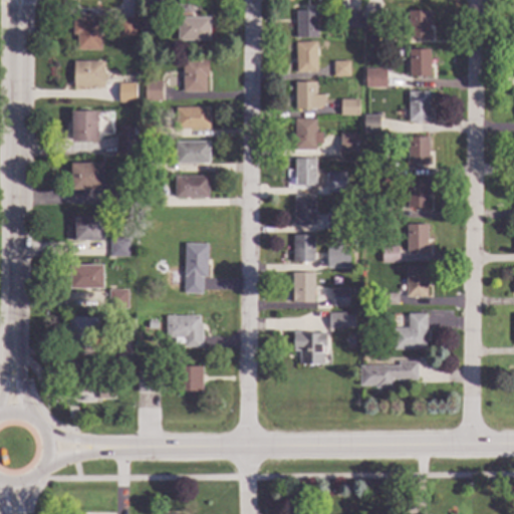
[(317,36),(296,36),(296,9),(317,9),(317,36)]
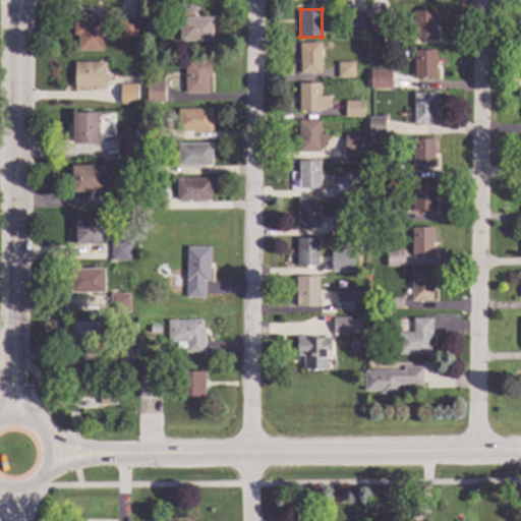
[(365,27),(348,27),(348,24),(340,24),(340,12),(349,12),(349,9),(365,9),(365,27)]
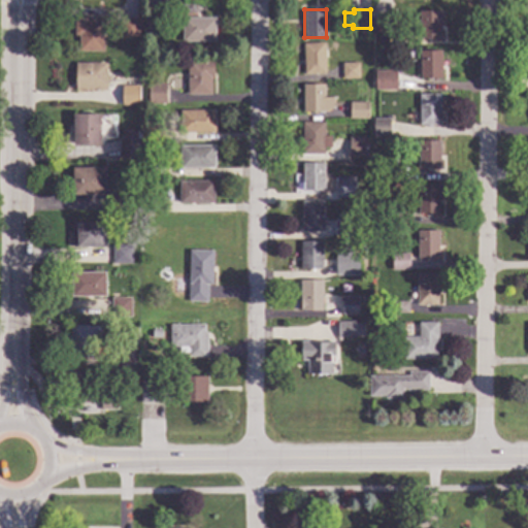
[(441,38),(419,38),(419,9),(440,9),(441,38)]
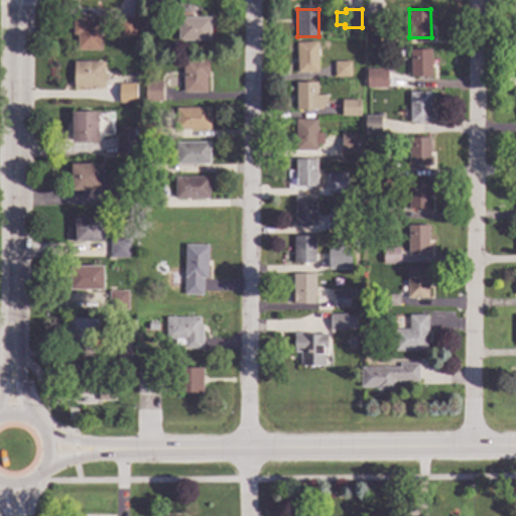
[(385,30),(368,30),(368,14),(385,14),(385,30)]
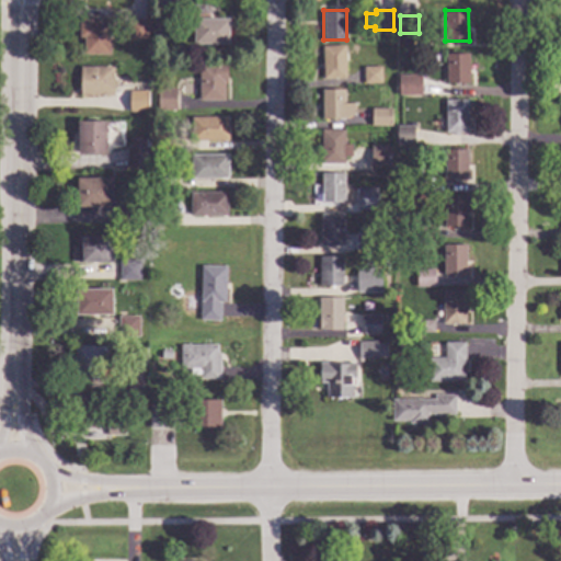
[(110,53),(84,53),(84,36),(79,36),(79,18),(110,18),(110,53)]
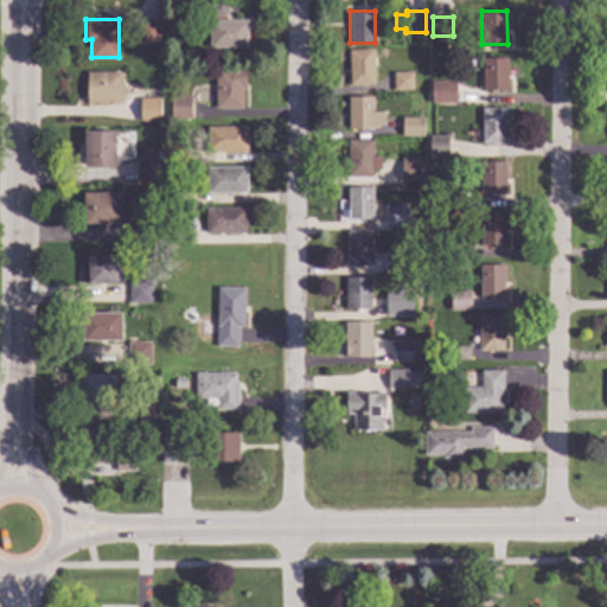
[(248,46),(209,46),(209,19),(248,19),(248,46)]
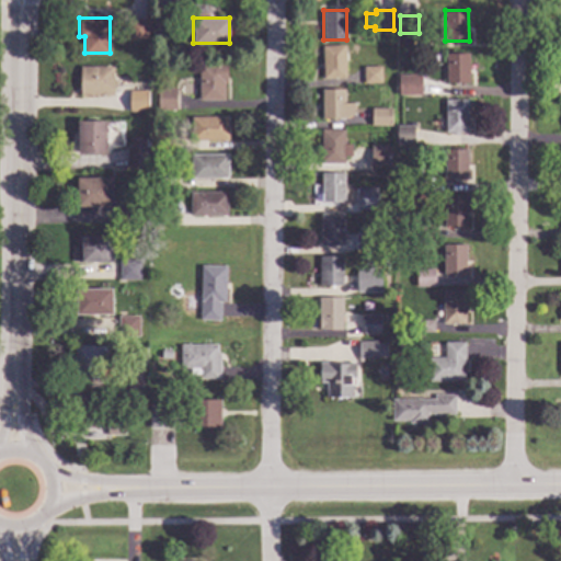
[(147,38),(128,38),(128,20),(147,20),(147,38)]
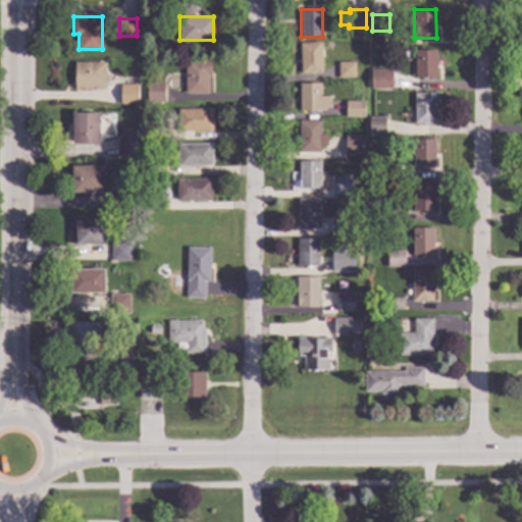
[(321,73),(301,73),(301,41),(321,41),(321,73)]
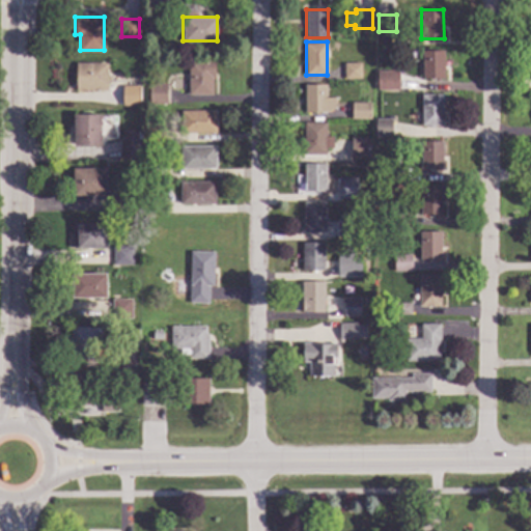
[(444,78),(423,78),(422,50),(444,50),(444,78)]
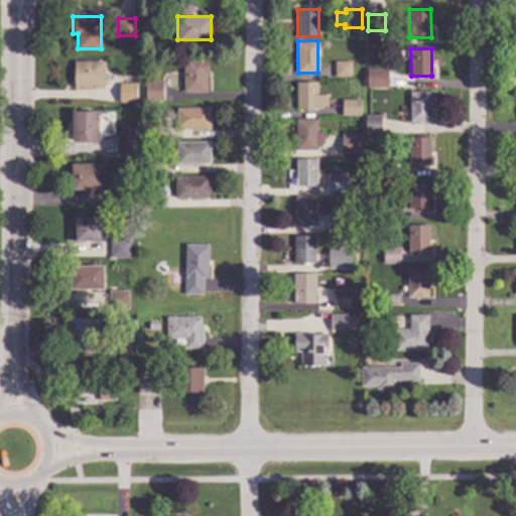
[(209,76),(207,76),(207,92),(183,92),(183,58),(209,58),(209,76)]
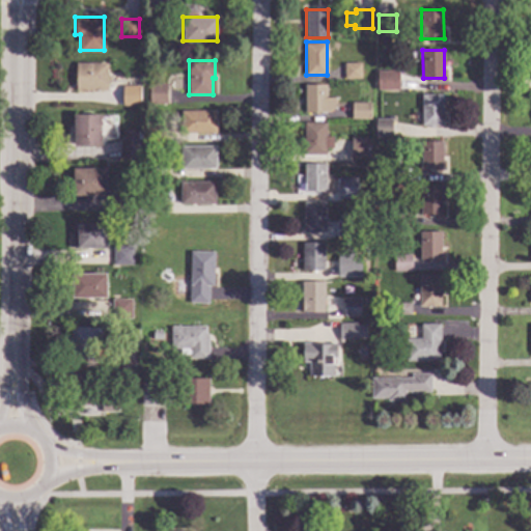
[(362,78),(344,78),(343,61),(361,61),(362,78)]
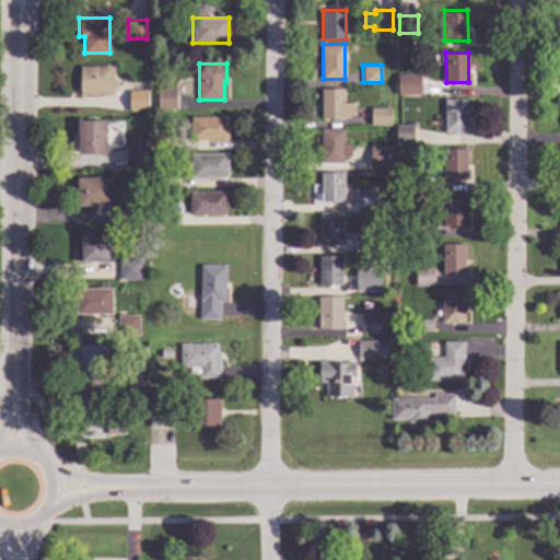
[(113,94),(90,94),(90,85),(79,85),(79,66),(113,66),(113,94)]
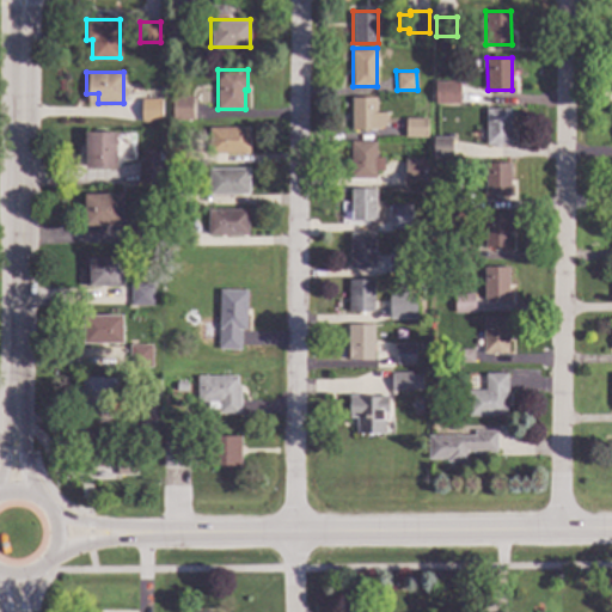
[(459,103),(459,81),(433,81),(433,104),(459,103)]
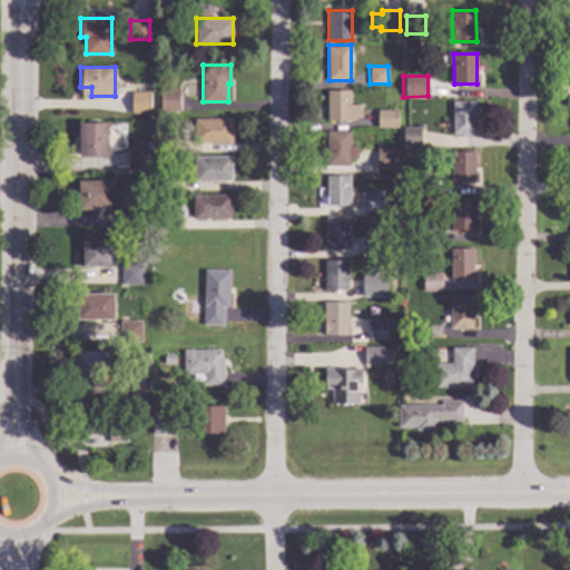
[(444,96),(426,96),(425,80),(443,80),(444,96)]
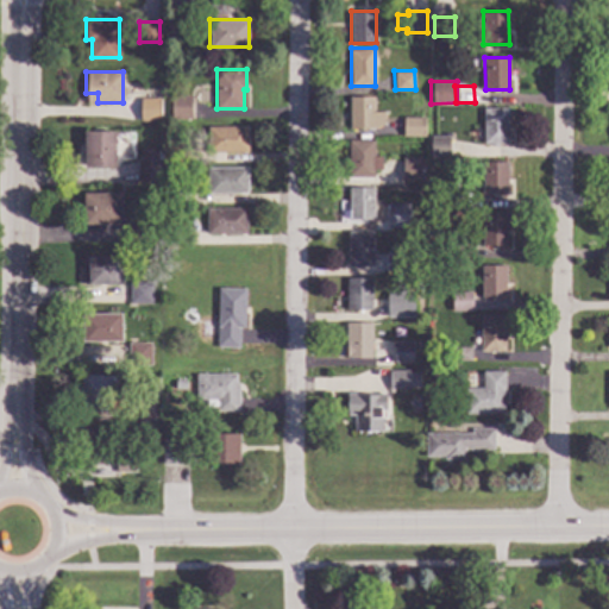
[(192,118),(171,118),(171,95),(192,95),(192,118)]
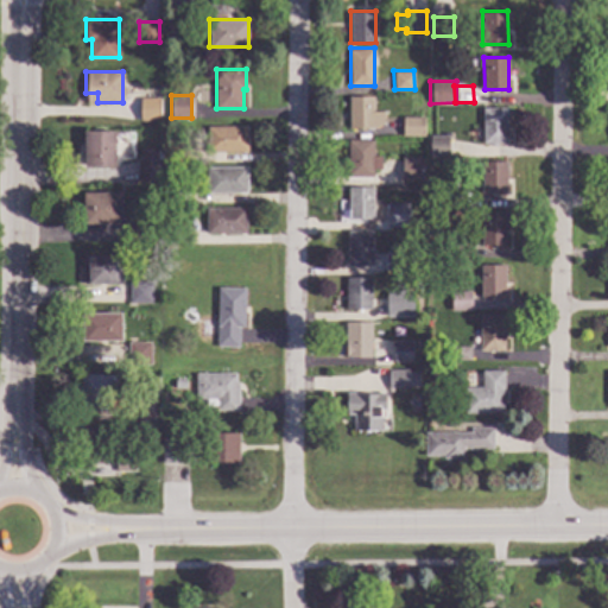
[(375,111),(384,111),(384,122),(375,128),(350,128),(349,95),(375,95),(375,111)]
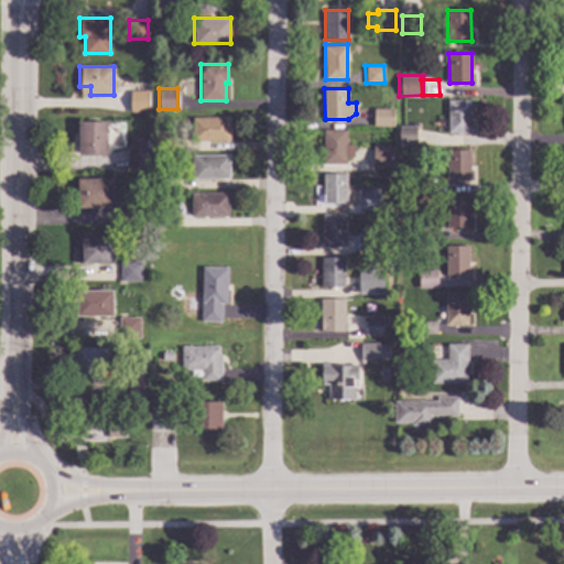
[(149,111),(130,111),(130,90),(149,90),(149,111)]
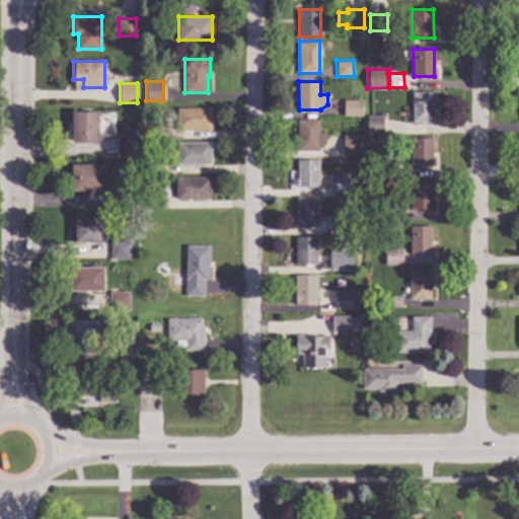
[(434,122),(424,122),(424,124),(420,124),(420,122),(413,122),(412,92),(433,91),(434,122)]
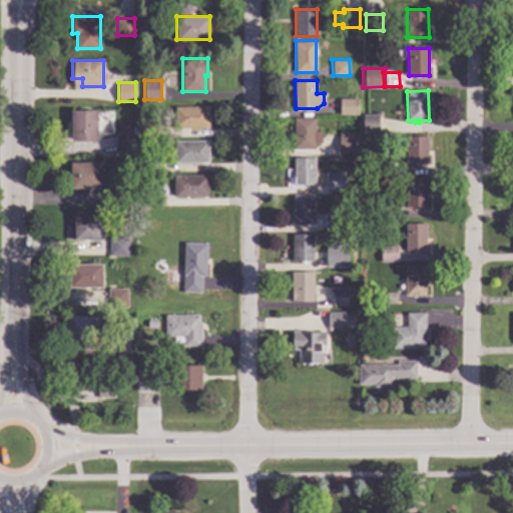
[(358,114),(340,114),(340,97),(358,97),(358,114)]
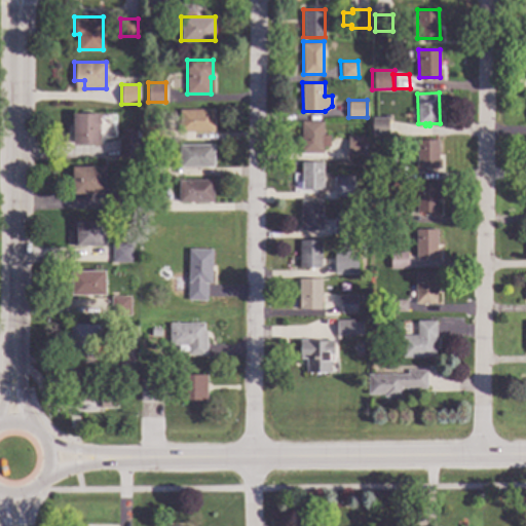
[(215,132),(180,132),(180,109),(215,109),(215,132)]
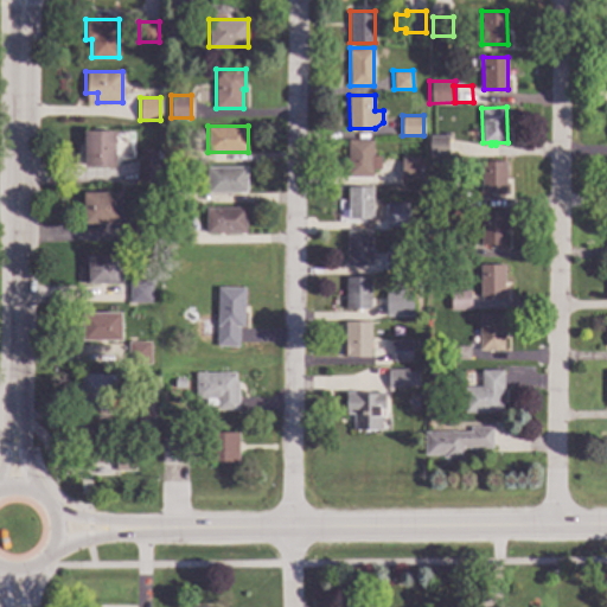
[(115,165),(84,165),(84,131),(115,131),(115,165)]
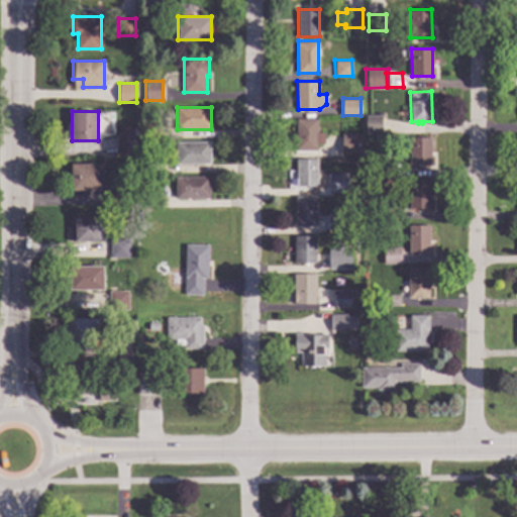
[(383,134),(367,134),(367,115),(383,115),(383,134)]
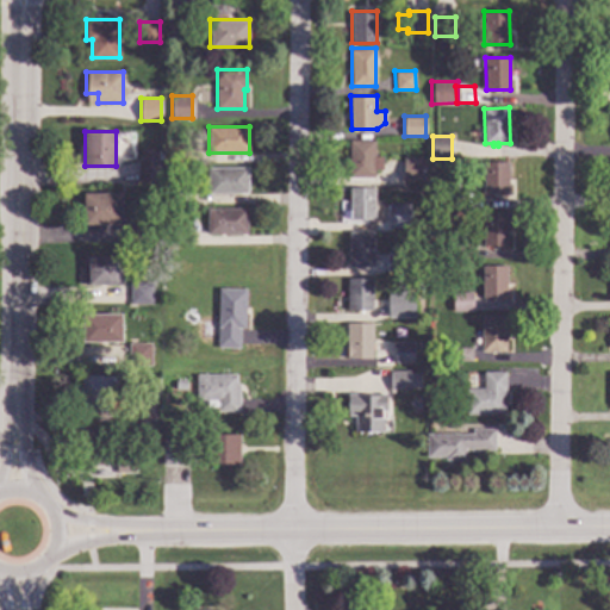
[(375,156),(383,155),(383,169),(374,169),(374,176),(350,178),(349,139),(374,138),(375,156)]
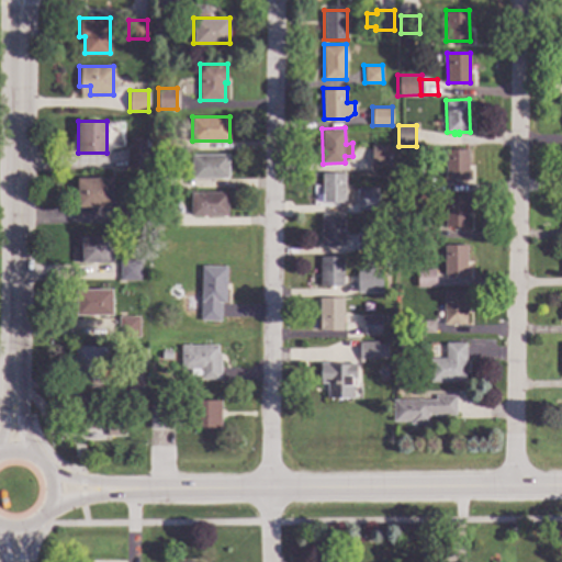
[(173,147),(156,147),(156,134),(173,134),(173,147)]
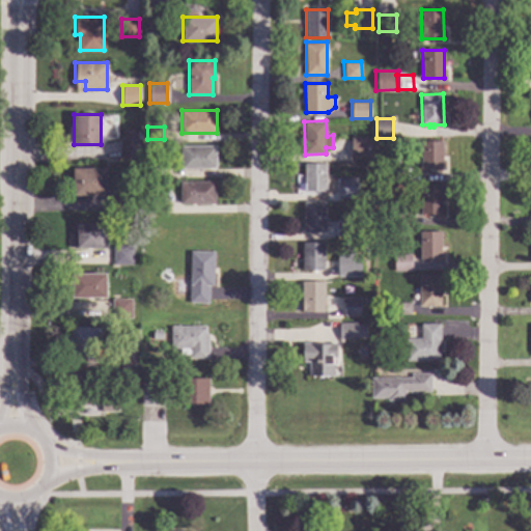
[(137,139),(140,139),(140,158),(120,158),(120,139),(124,139),(124,130),(137,130),(137,139)]
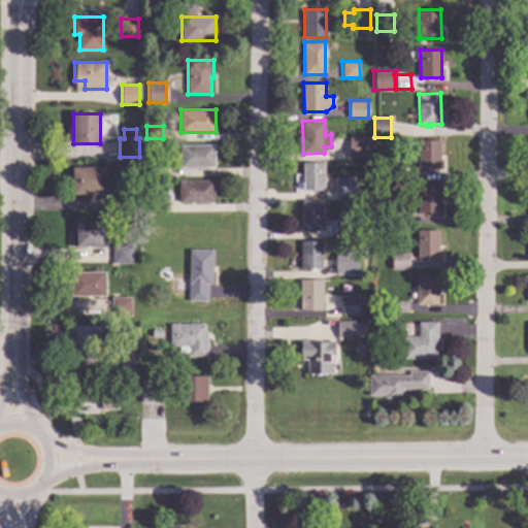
[(369,157),(349,157),(349,137),(368,136),(369,157)]
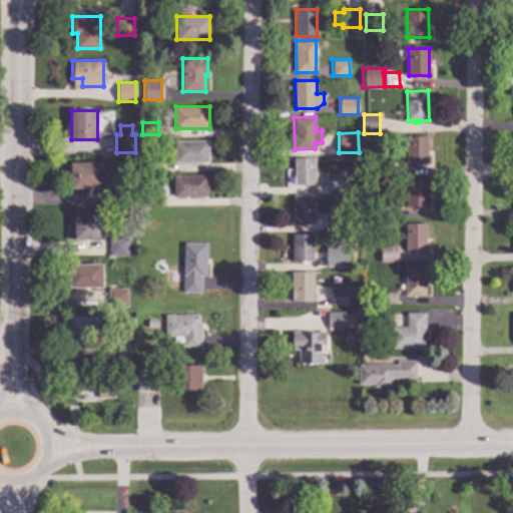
[(428,162),(406,162),(406,156),(408,156),(408,135),(428,135),(428,162)]
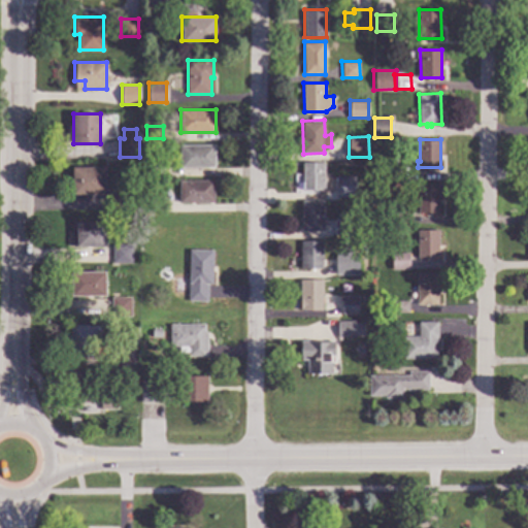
[(215,167),(179,167),(179,144),(215,144),(215,167)]
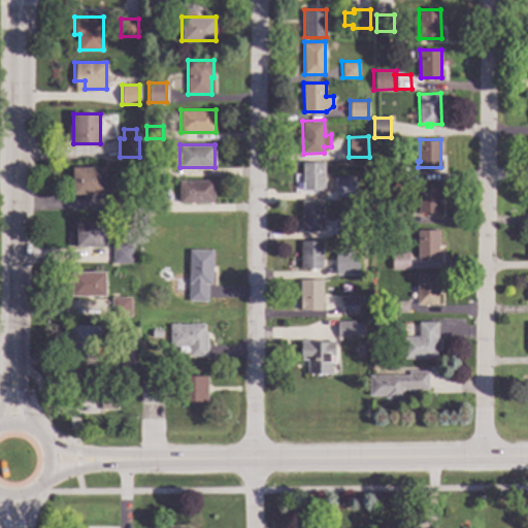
[(394,162),(396,162),(396,178),(380,178),(378,151),(394,151),(394,162)]
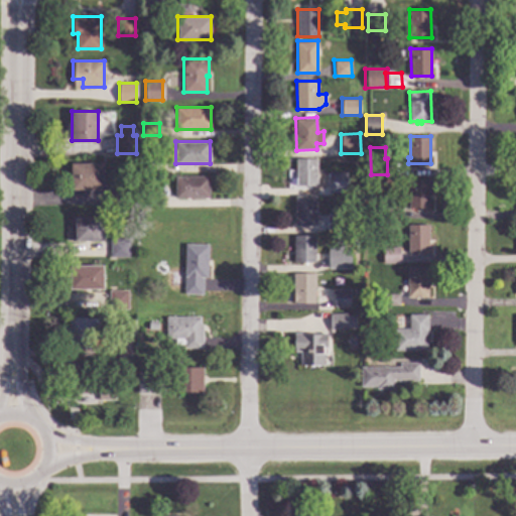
[(316,185),(295,185),(295,157),(316,157),(316,185)]
